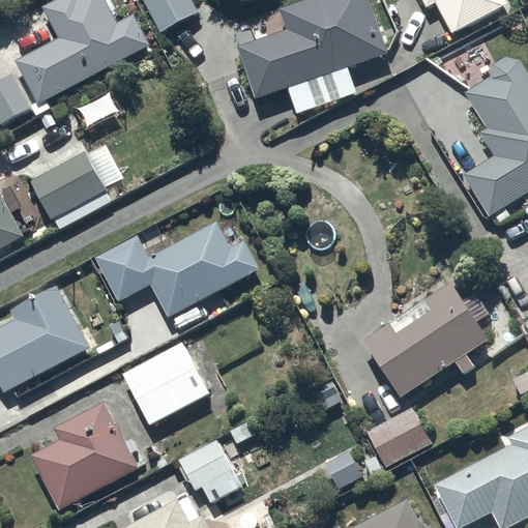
[(49,108),(46,101),(150,44),(134,15),(117,24),(104,0),(59,0),(42,9),(57,38),(17,60),(22,69),(0,82),(0,124),(30,108),(34,116),(49,108)]
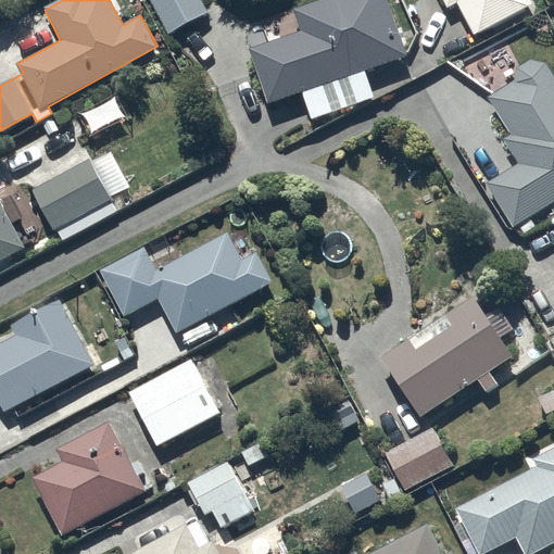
[(209,13),(201,0),(148,0),(167,35),(209,13)]
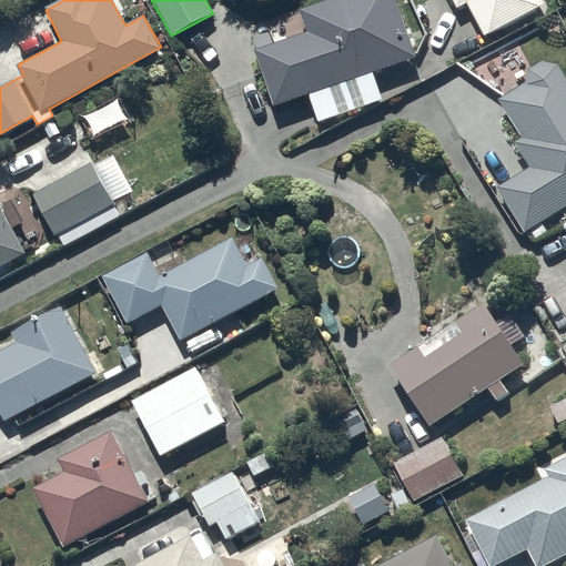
[(396,0),(326,0),(300,9),(307,32),(255,50),(274,105),(310,93),(319,120),(382,99),(373,72),(416,58),(396,0)]
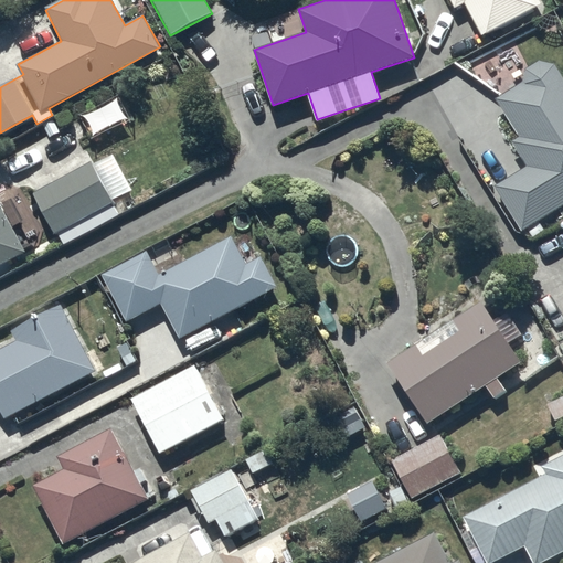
[(544,0),(455,0),(461,11),(471,6),(488,36),(548,6),(544,0)]
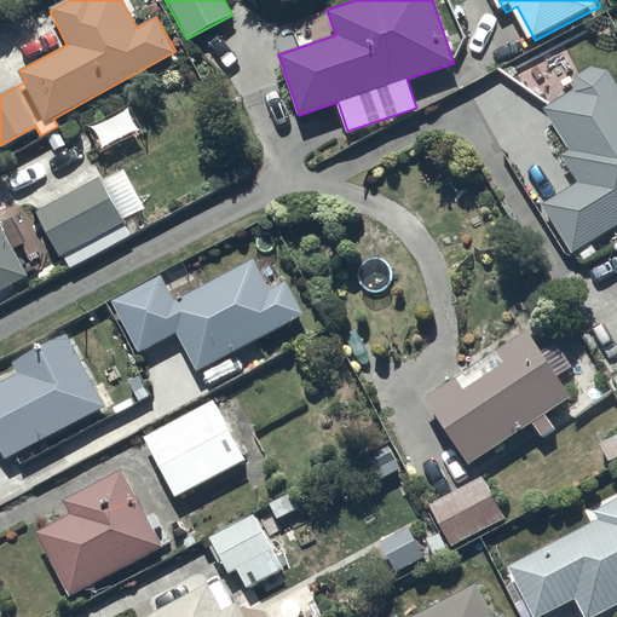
[(541,203),(571,252),(610,230),(616,241),(616,85),(609,71),(607,70),(606,70),(605,69),(604,69),(603,68),(601,68),(599,67),(598,67),(597,67),(595,67),(594,67),(592,67),(590,67),(589,68),(588,68),(587,68),(586,69),(584,69),(583,70),(582,70),(581,71),(580,73),(578,74),(577,75),(576,76),(576,78),(575,79),(575,80),(574,81),(574,82),(572,84),(572,85),(572,87),(572,88),(572,90),(543,110),(569,150),(560,155),(576,182),(541,203)]
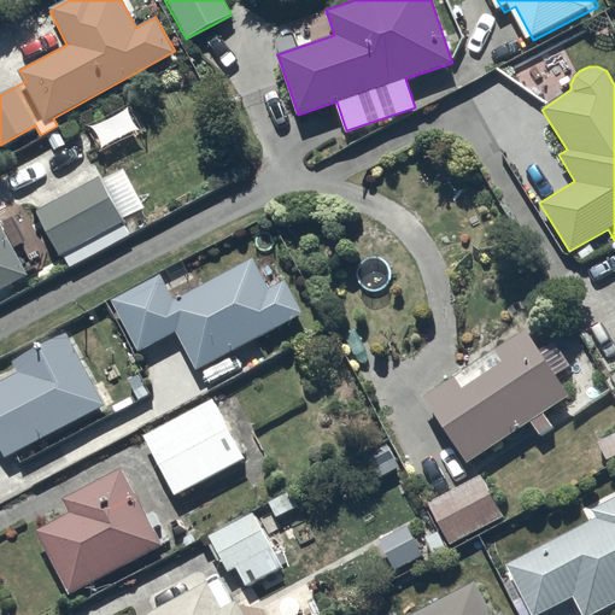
[(117,170),(35,210),(59,256),(60,255),(68,268),(126,238),(118,226),(124,223),(110,197),(127,187),(117,170)]
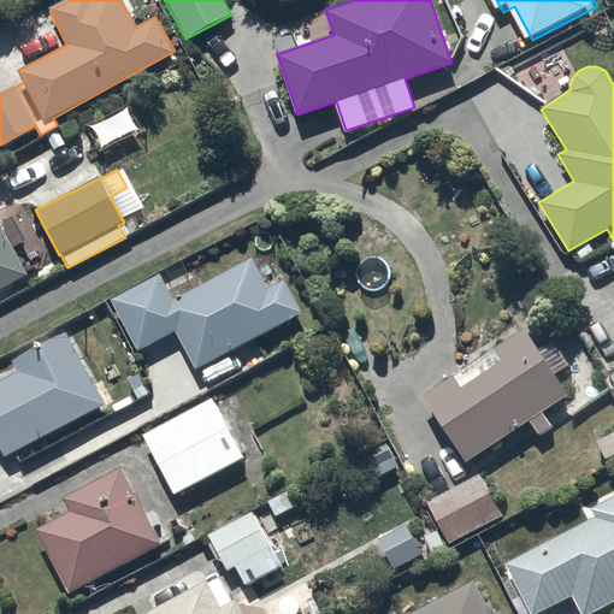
[(0,289),(28,275),(0,223),(0,289)]
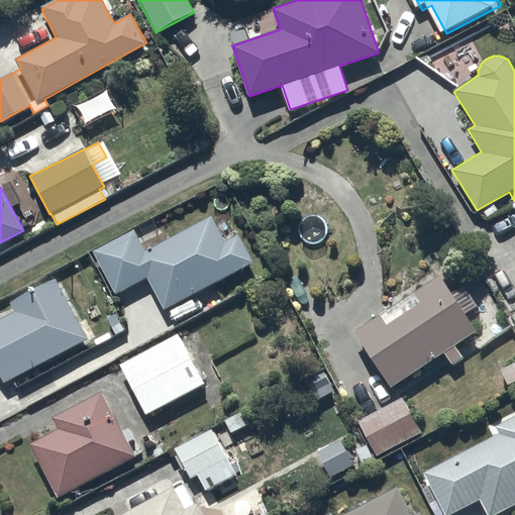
[(135,230),(93,252),(114,294),(146,278),(163,310),(253,264),(238,233),(224,240),(211,215),(144,249),(135,230)]
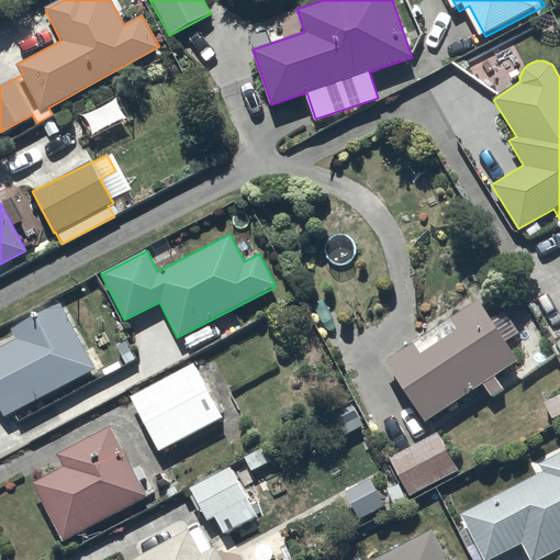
[(478,299),(385,360),(426,422),(483,383),(491,395),(503,388),(494,376),(518,359),(506,340),(519,333),(504,311),(492,320),(478,299)]
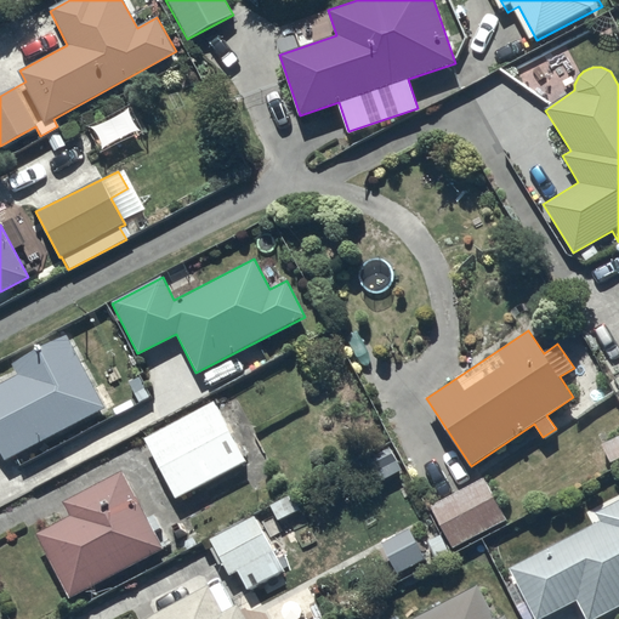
[(0,453),(4,459),(104,408),(66,334),(11,362),(17,374),(0,382),(0,453)]
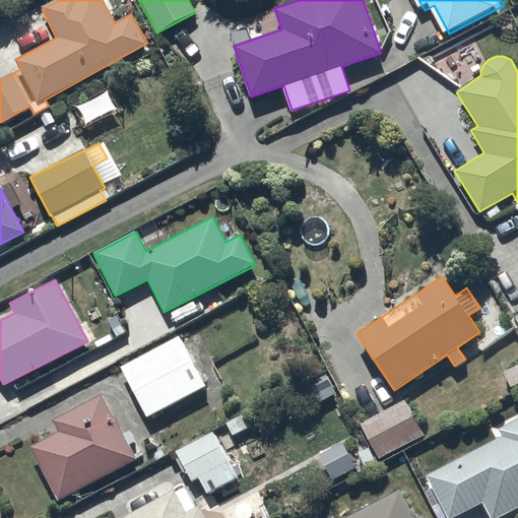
[(179,335),(120,367),(146,418),(206,387),(179,335)]
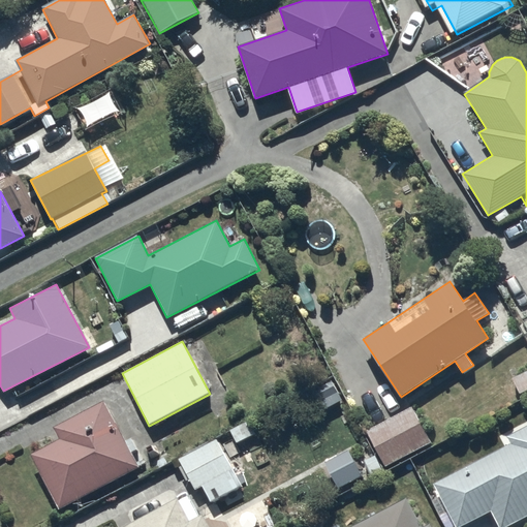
[(104,401),(53,428),(59,440),(29,456),(58,510),(146,464),(132,437),(125,441),(104,401)]
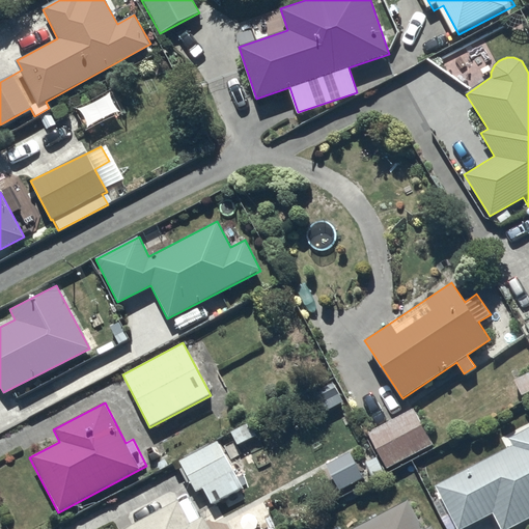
[(366,433),(386,468),(430,443),(412,408),(366,433)]
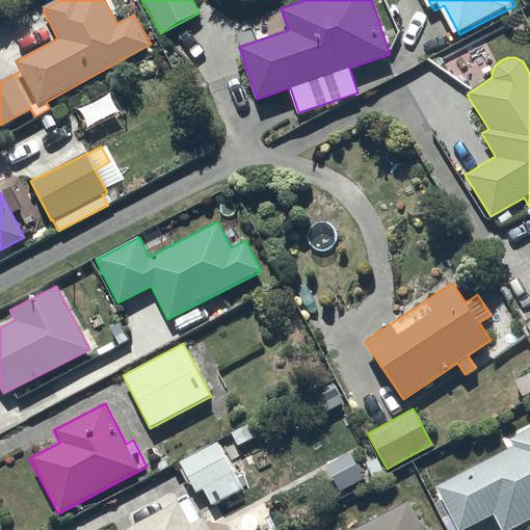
[(464,529),(494,514),(501,529),(508,529),(529,519),(529,426),(509,438),(514,447),(436,486),(457,529),(464,529)]
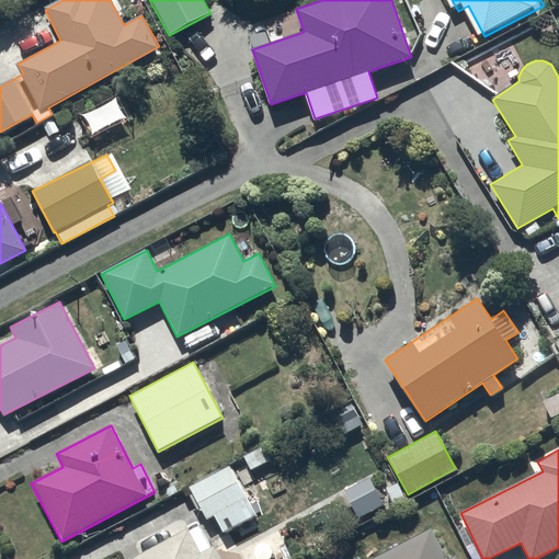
[(230,466),(189,487),(206,521),(214,517),(223,534),(257,516),(230,466)]
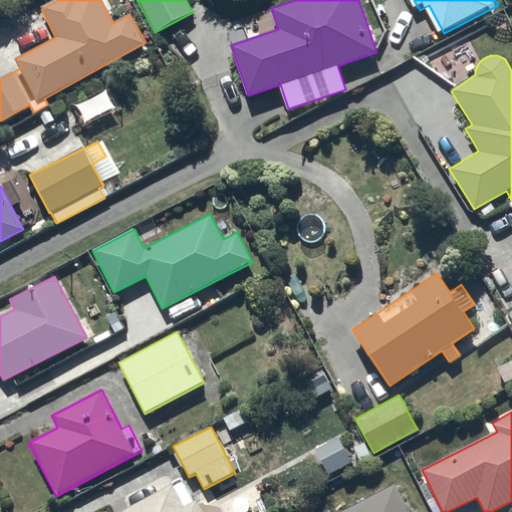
[(204,511),(197,499),(184,506),(172,483),(117,511),(204,511)]
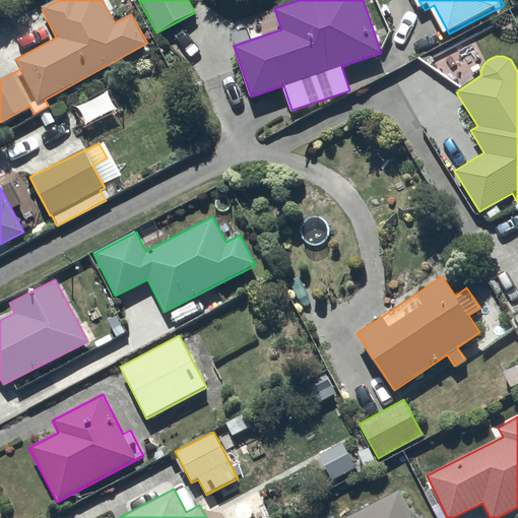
[(412,517),(398,491),(345,517),(423,517),(423,516),(421,517),(412,517)]
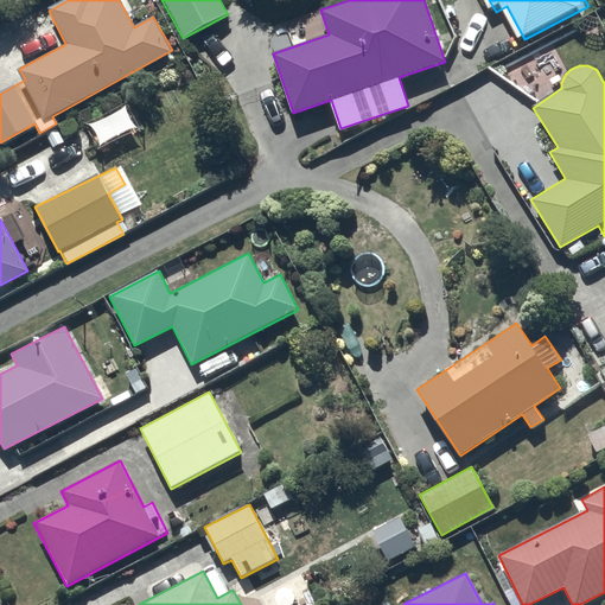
All buildings are outlined.
